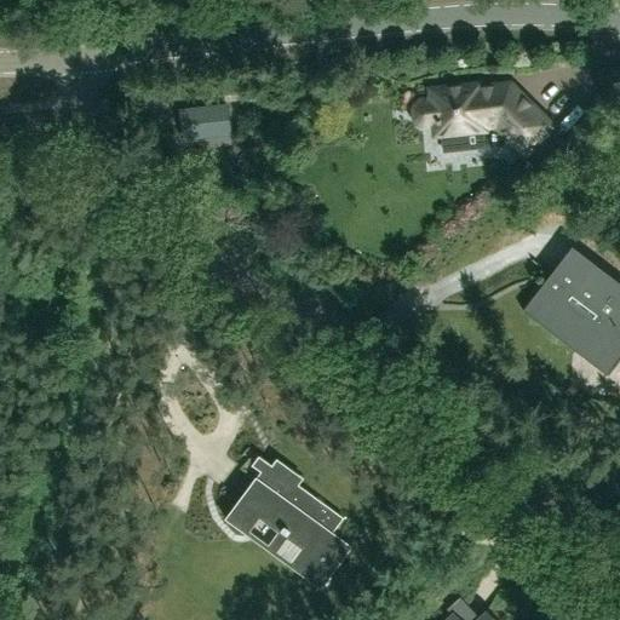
[(414,103),(412,107),(413,118),(415,121),(419,124),(434,122),(435,133),(441,132),(442,142),(463,139),(461,130),(480,128),(482,148),(501,145),(509,138),(524,154),(550,126),(509,86),(477,90),(476,86),(431,90),(432,98),(418,99),(414,103)]
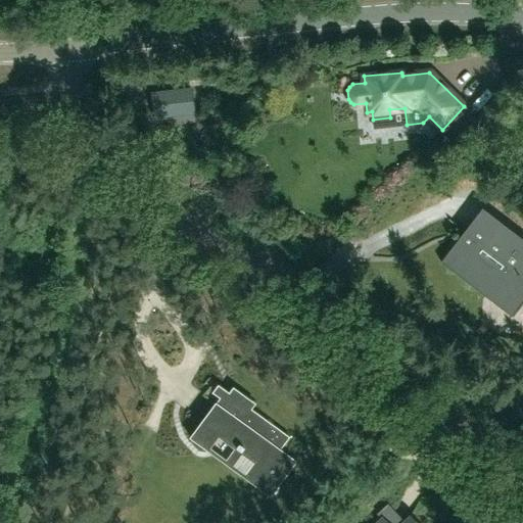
[(151,95),(154,121),(195,115),(192,90),(151,95)]
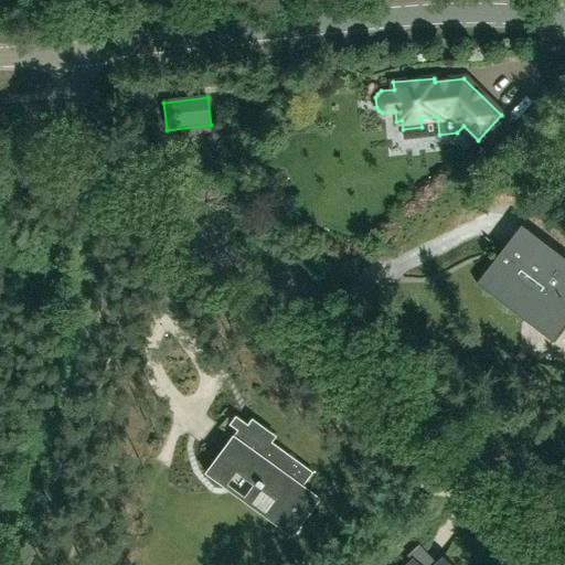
[(475,160),(483,151),(472,140),(464,149),(475,160)]
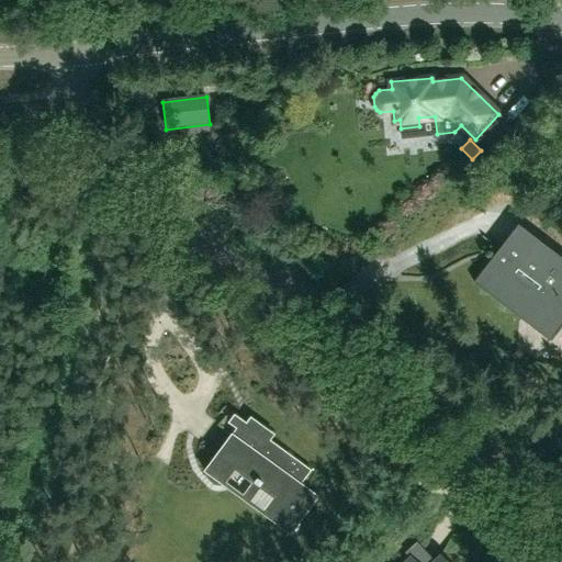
[(561,257),(518,224),(473,282),(487,293),(489,292),(494,290),(501,299),(504,305),(506,306),(507,307),(513,308),(513,310),(537,316),(552,321),(555,319),(558,318),(561,312),(561,257)]
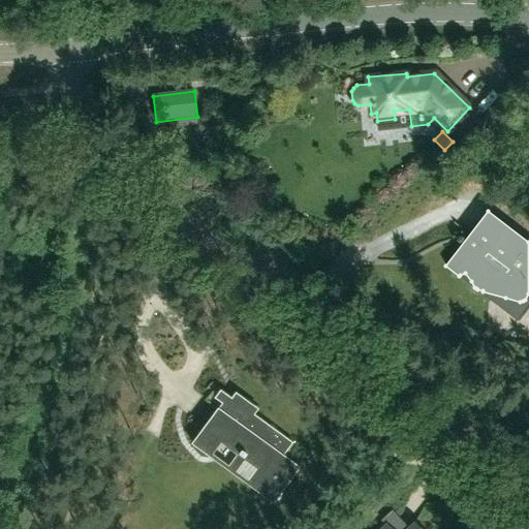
[(249,485),(274,502),(300,467),(283,455),(292,442),(253,413),(251,416),(238,407),(240,404),(228,396),(219,408),(218,408),(192,443),(208,454),(219,437),(261,468),(249,485)]
